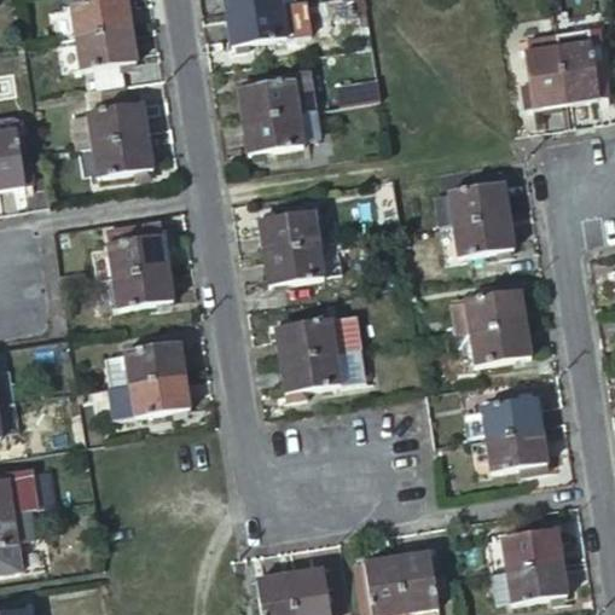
[(82,0),(75,1),(79,34),(133,27),(128,0),(82,0)]
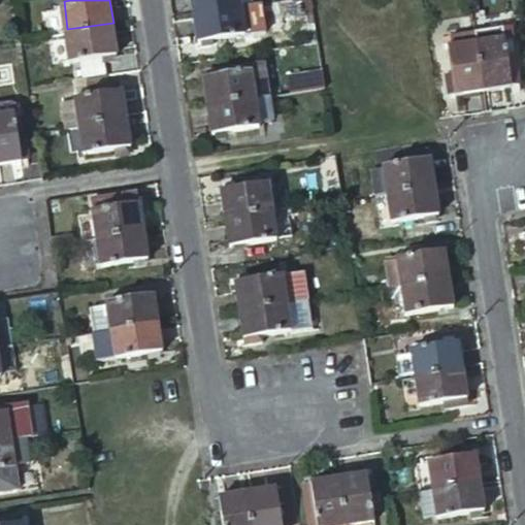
[(195,0),(196,9),(241,2),(241,0),(195,0)]
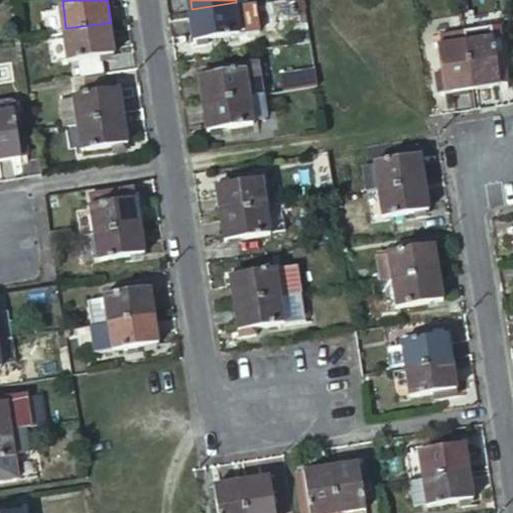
[(248,1),(236,2),(240,33),(252,31),(248,1)]
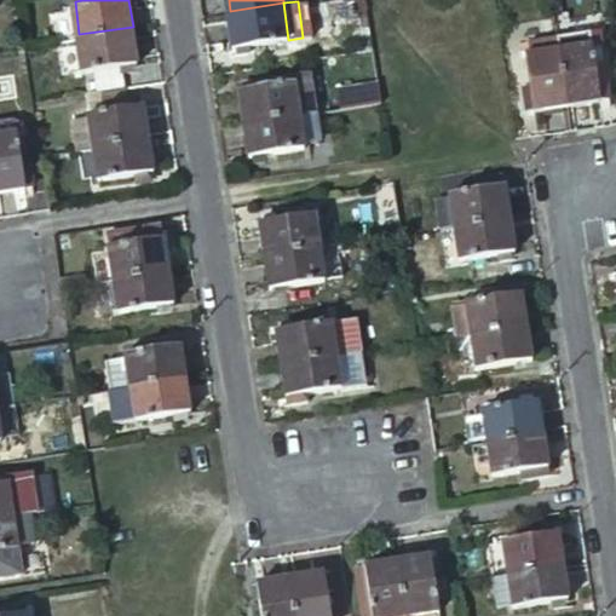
[(283,3),(230,11),(235,47),(288,40),(283,3)]
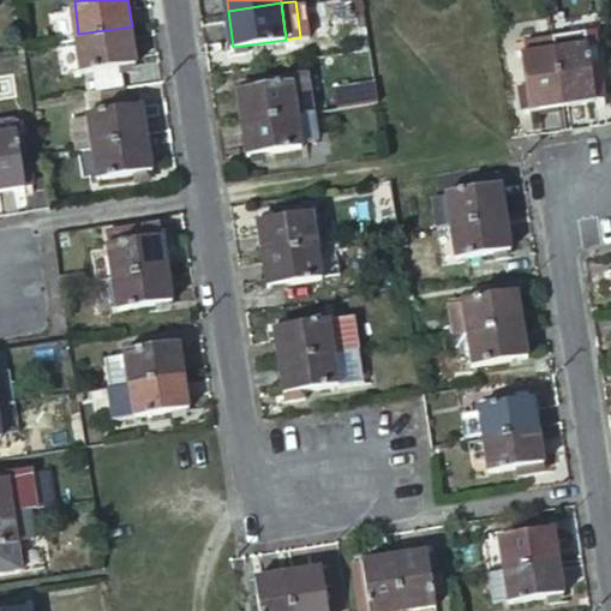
[(78,34),(83,66),(118,61),(136,58),(132,27),(78,34)]
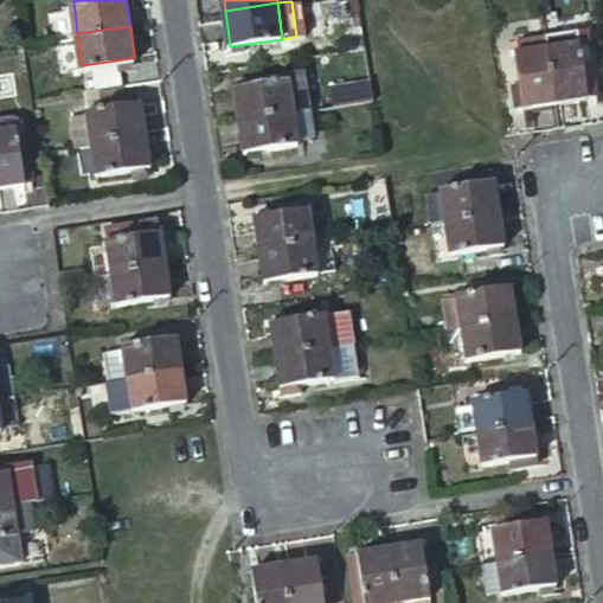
[(521,95),(523,102),(555,97),(547,42),(545,29),(518,33),(519,46),(514,47),(519,78),(521,95)]
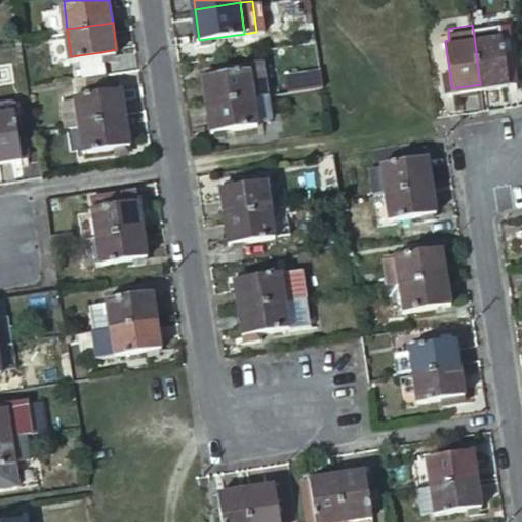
[(474,36),(480,84),(508,80),(502,32),(474,36)]
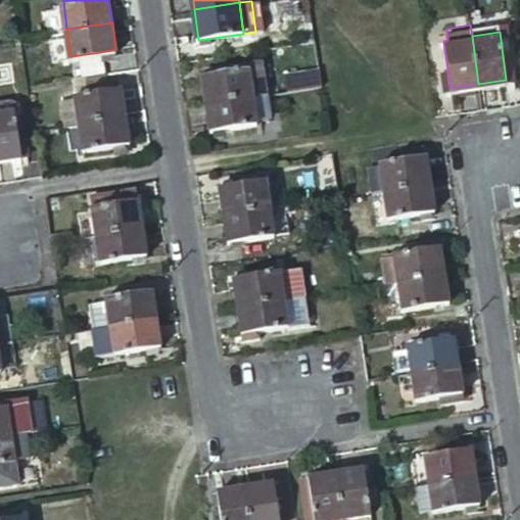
[(71,56),(73,74),(102,69),(100,52),(71,56)]
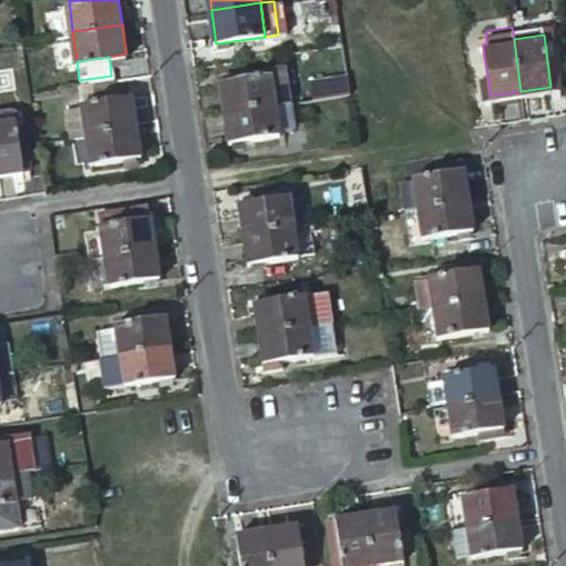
[(219,75),(225,109),(275,101),(300,97),(296,63),(236,72),(234,73),(225,75),(219,75)]
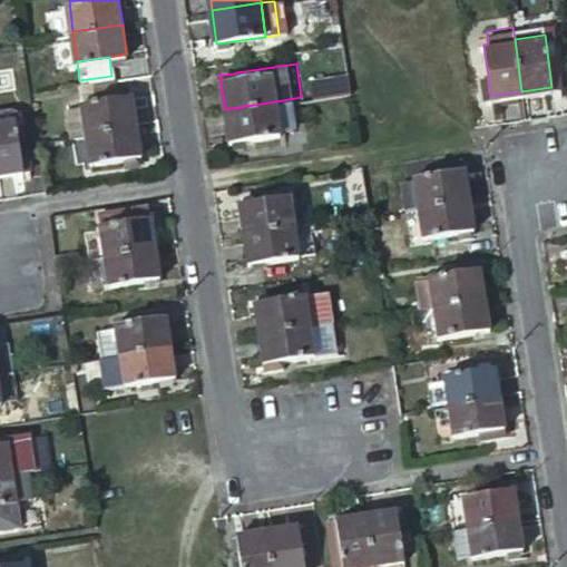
[(314,93),(351,89),(350,69),(313,71),(314,93)]
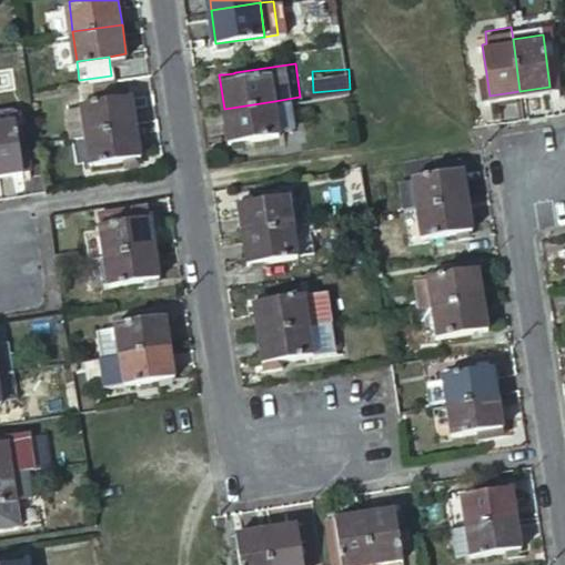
[(488,89),(486,73),(478,74),(481,90),(488,89)]
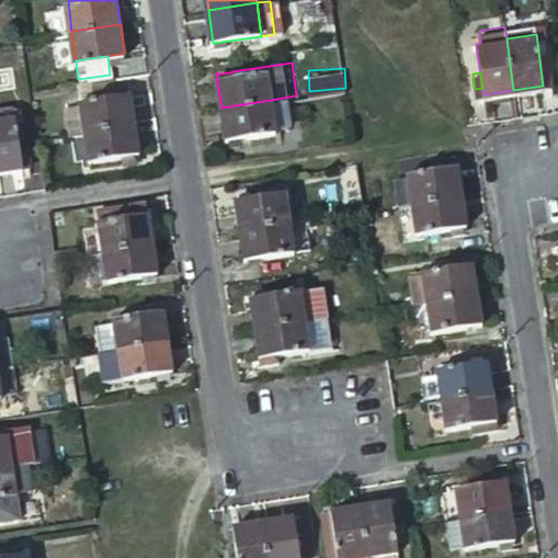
[(78,79),(81,100),(127,93),(126,84),(112,87),(110,75),(78,79)]
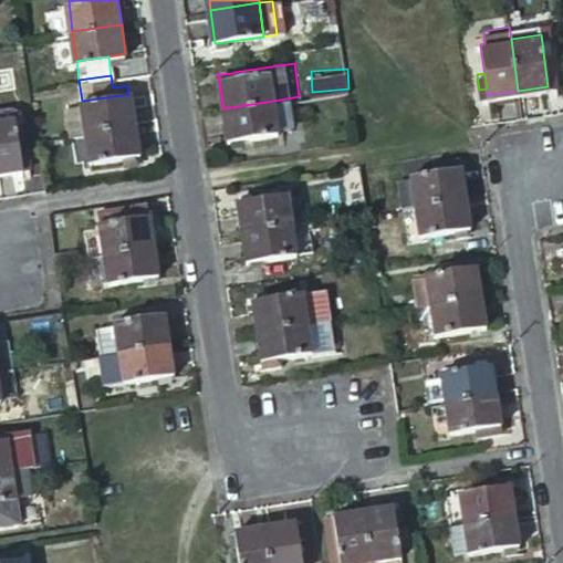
[(82,101),(85,128),(134,122),(131,94),(128,94),(82,101)]
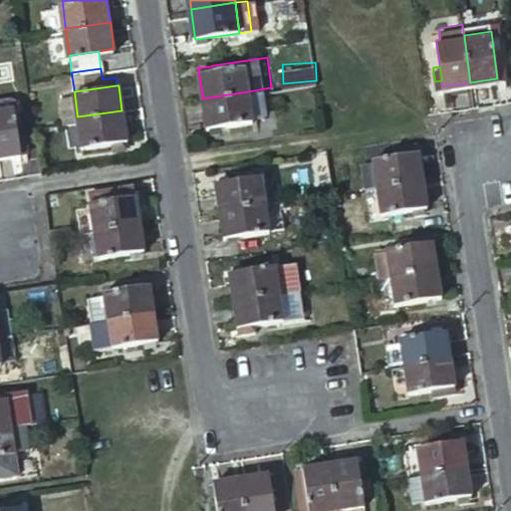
[(271,87),(248,91),(251,116),(275,112),(271,87)]
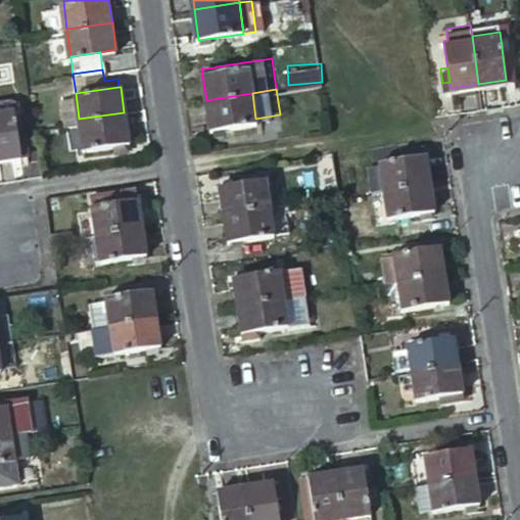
[(252,93),(206,100),(209,128),(256,122),(255,119),(252,93)]
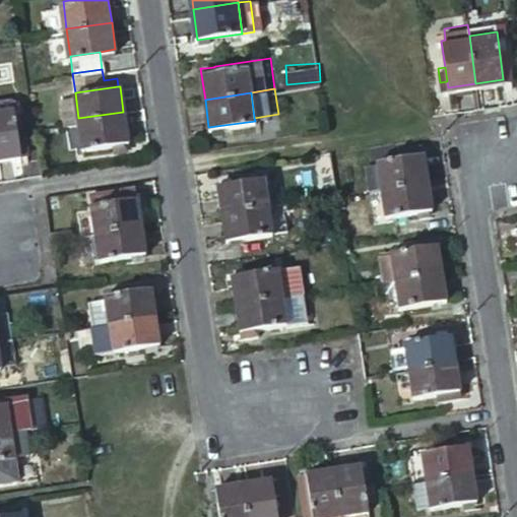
[(0,109),(0,156),(20,154),(19,147),(25,146),(23,129),(17,130),(13,108),(0,109)]
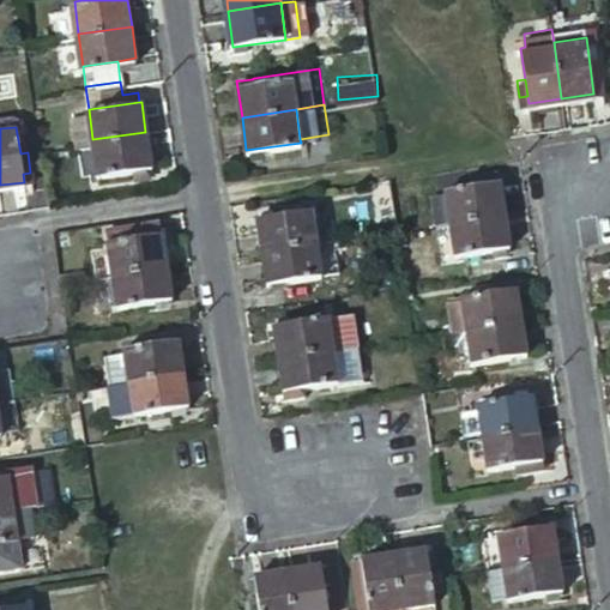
[(92,139),(97,174),(132,169),(150,167),(145,132),(92,139)]
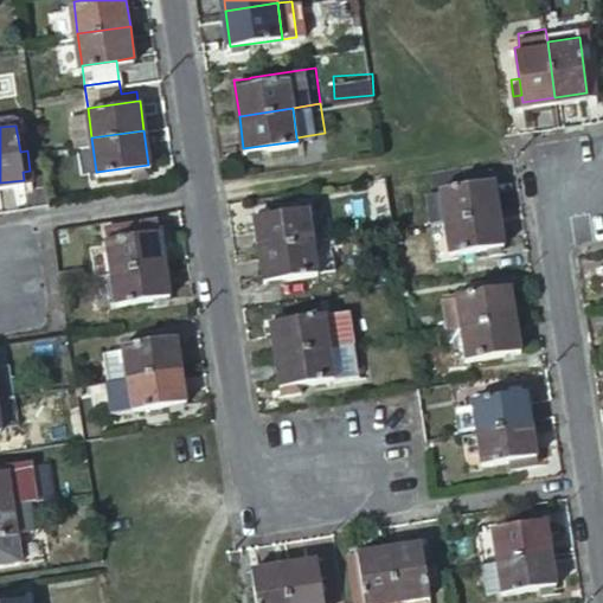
[(149,174),(148,165),(130,167),(133,178),(149,174)]
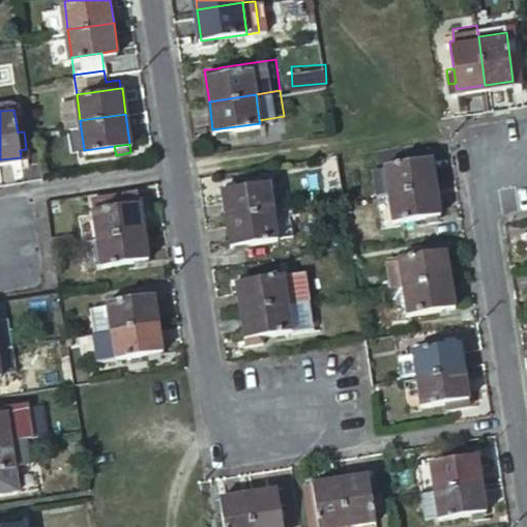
[(409,158),(425,156),(423,149),(423,148),(407,150),(409,158)]
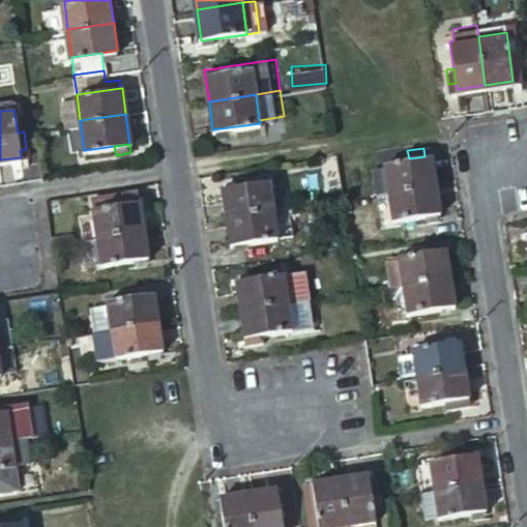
[(388,191),(436,183),(432,155),(425,156),(409,158),(383,163),(383,166),(372,168),(376,193),(388,191)]
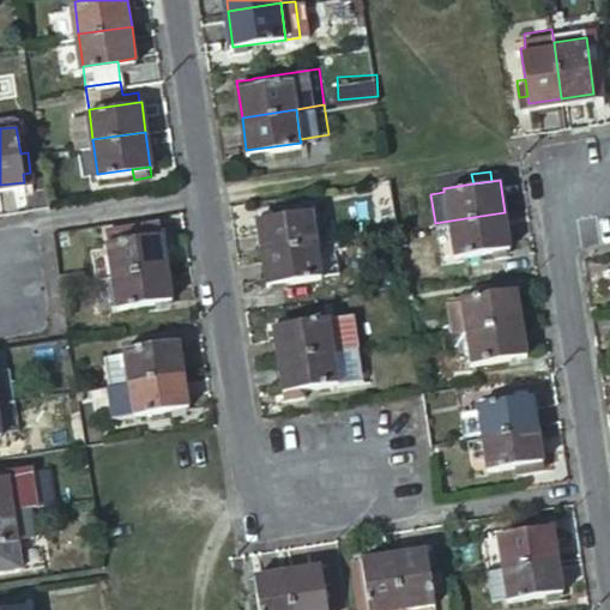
[(257,219),(261,249),(315,242),(327,240),(322,210),(327,209),(325,195),(314,198),(315,210),(257,219)]
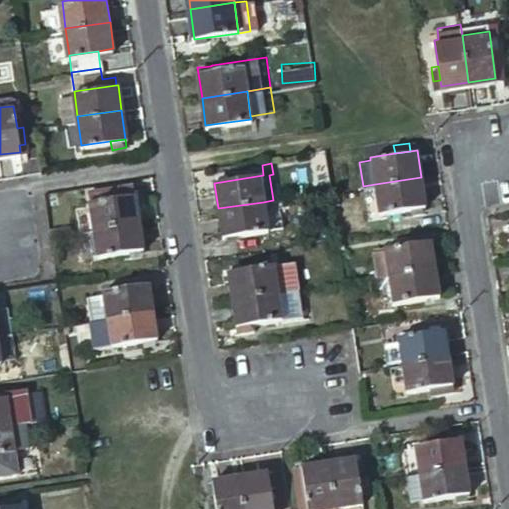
[(380,211),(426,204),(421,177),(375,184),(380,211)]
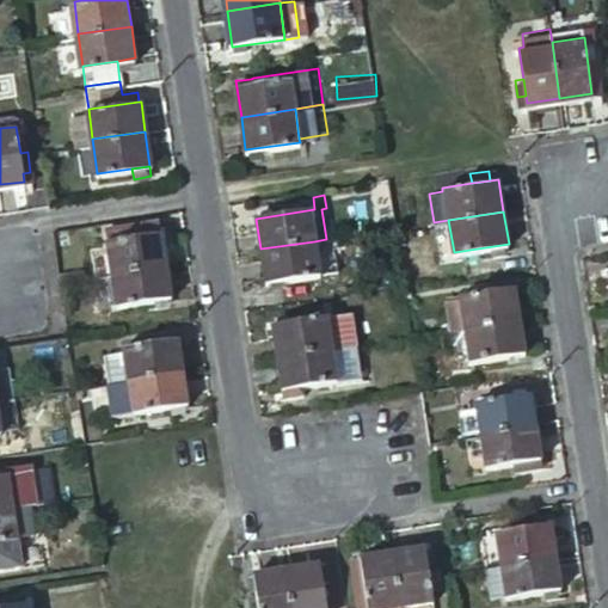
[(165,262),(160,229),(104,239),(109,270),(165,262)]
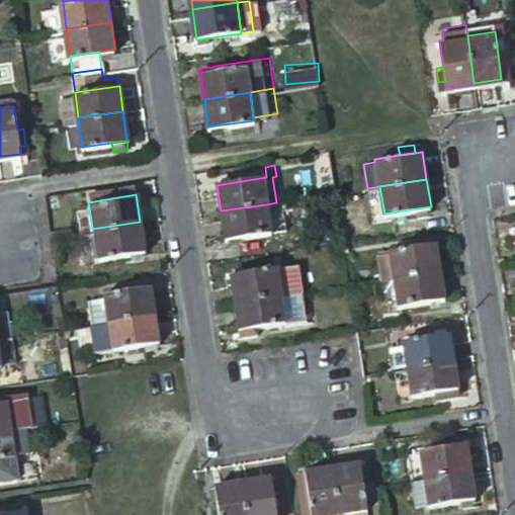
[(77,205),(80,231),(92,229),(88,202),(77,205)]
